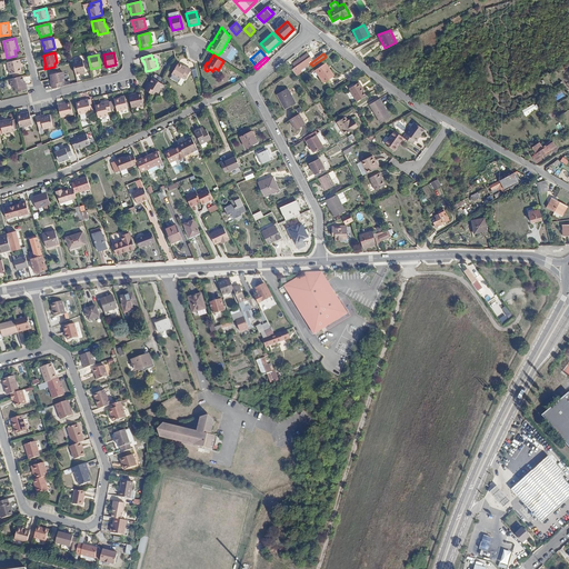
[(312,60),(310,57),(292,70),(297,76),(302,72),(301,70),(309,63),(309,62),(312,60)]
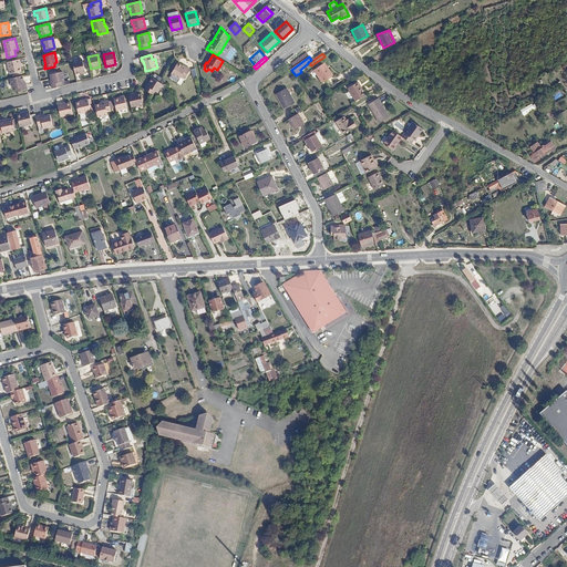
[(20,59),(7,62),(10,74),(21,72),(20,68),(20,63),(21,63),(20,59)]
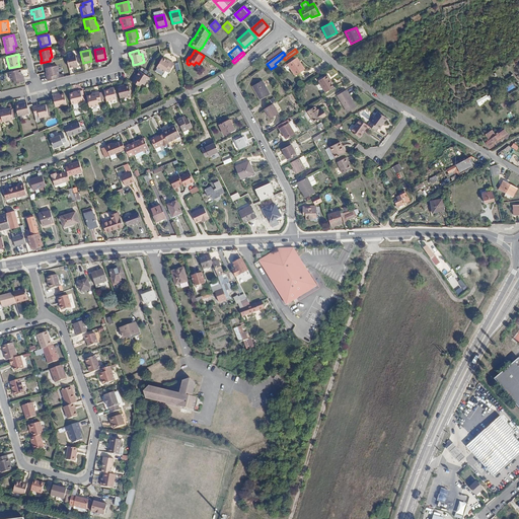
[(67,57),(69,68),(74,66),(78,65),(75,54),(66,56),(67,57)]
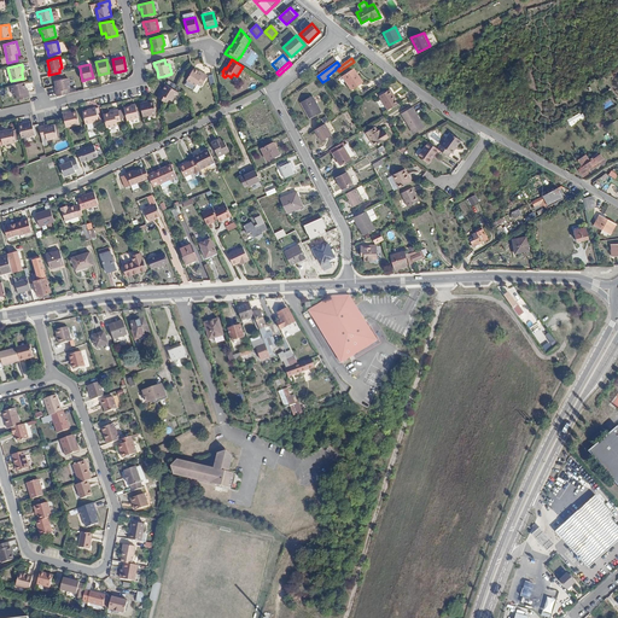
[(203,75),(199,73),(193,69),(186,80),(196,86),(197,83),(202,86),(208,76),(204,74),(203,75)]
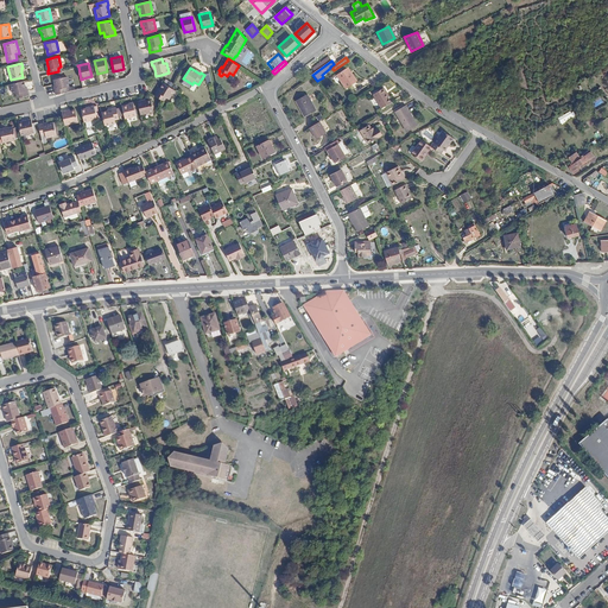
[(350,75),(347,69),(337,75),(346,89),(358,82),(352,74),(350,75)]
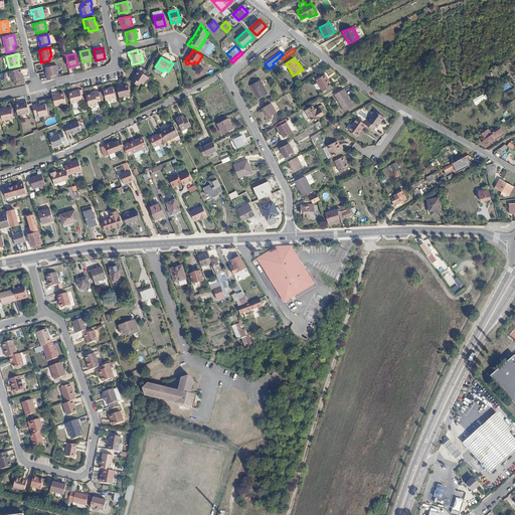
[(47,80),(56,77),(55,74),(58,73),(56,65),(45,67),(46,72),(47,76),(46,76),(47,80)]
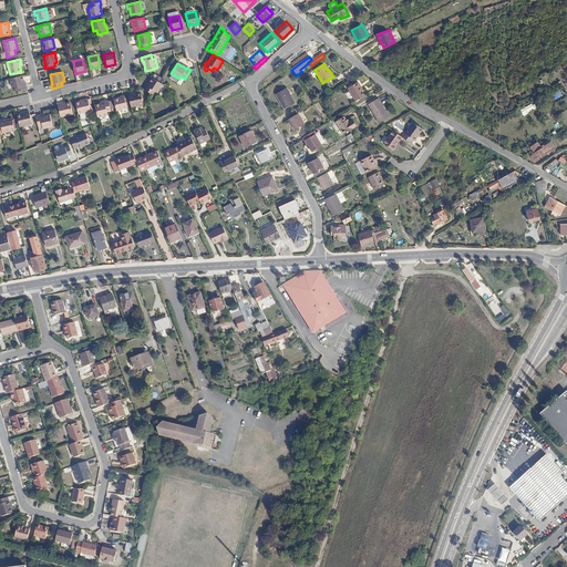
[(17,91),(27,89),(26,84),(24,85),(23,81),(22,75),(10,79),(12,88),(16,88),(17,91)]
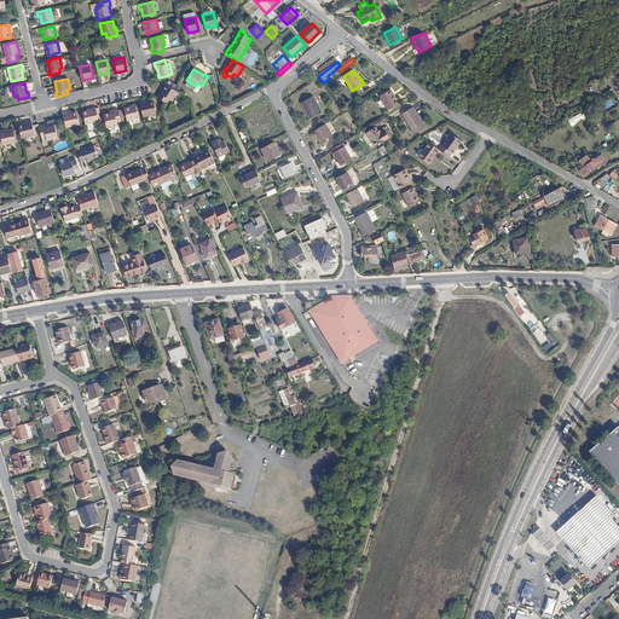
[(172,102),(178,92),(174,90),(166,85),(162,91),(160,94),(158,94),(157,97),(167,103),(169,100),(172,102)]
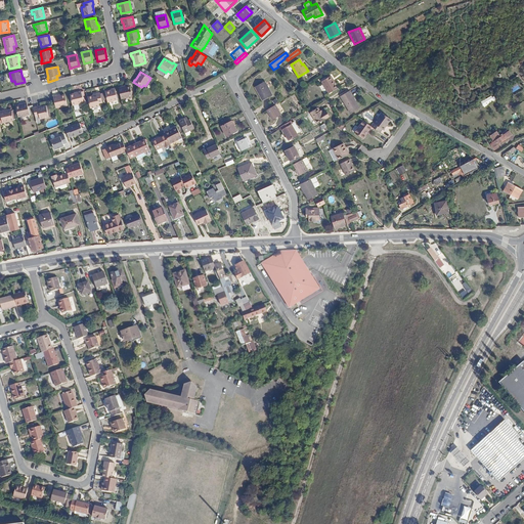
[(332,80),(333,80),(331,76),(321,82),(329,93),(337,88),(335,84),(332,80)]
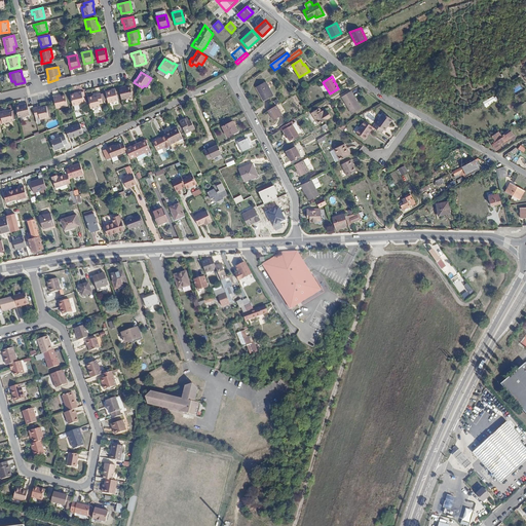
[(265,82),(256,87),(263,101),(273,96),(265,82)]
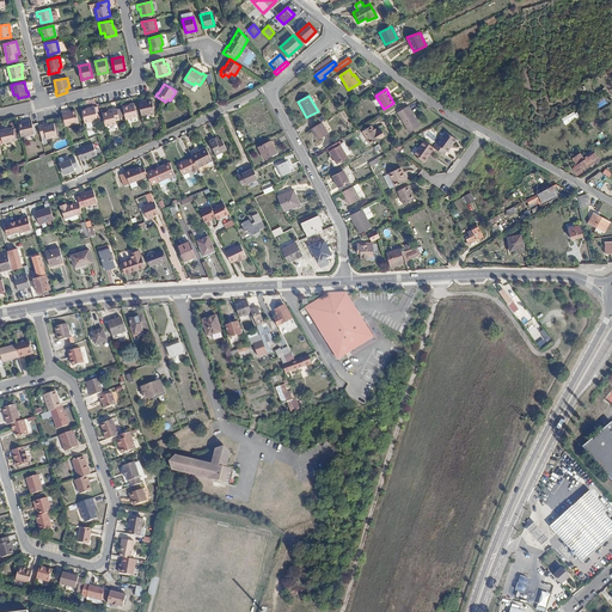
[(139,103),(141,116),(154,112),(152,101),(147,102),(142,103),(142,102),(139,103)]
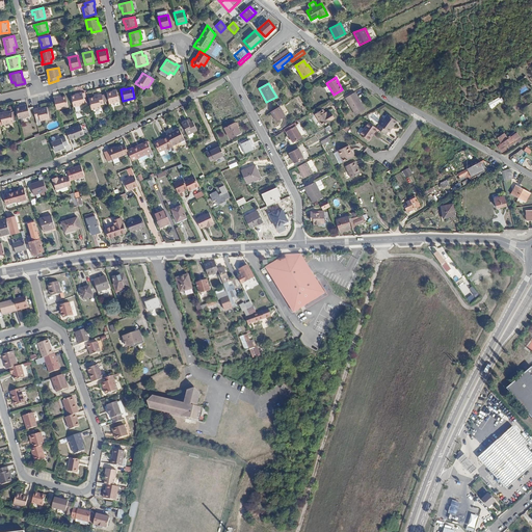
[(107,94),(109,104),(120,102),(116,90),(112,90),(113,91),(107,94)]
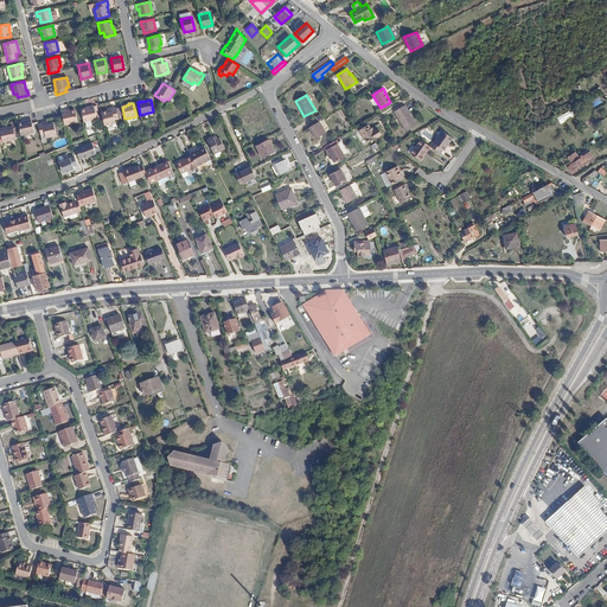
[(81,109),(84,122),(97,119),(94,106),(89,106),(90,108),(87,108),(81,109)]
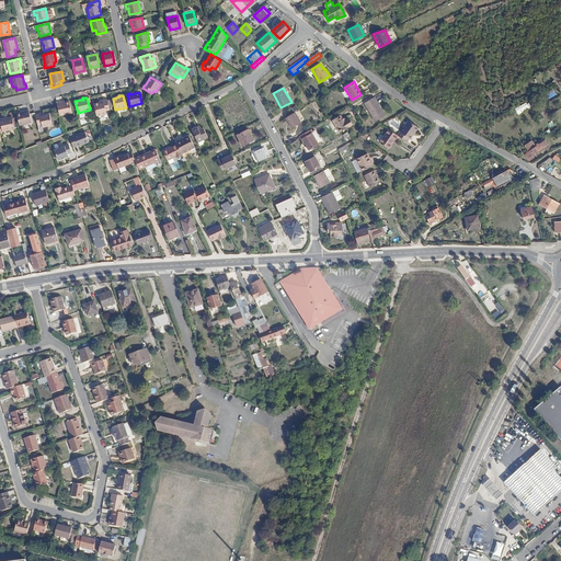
[(382,110),(375,98),(365,103),(374,116),(382,110)]
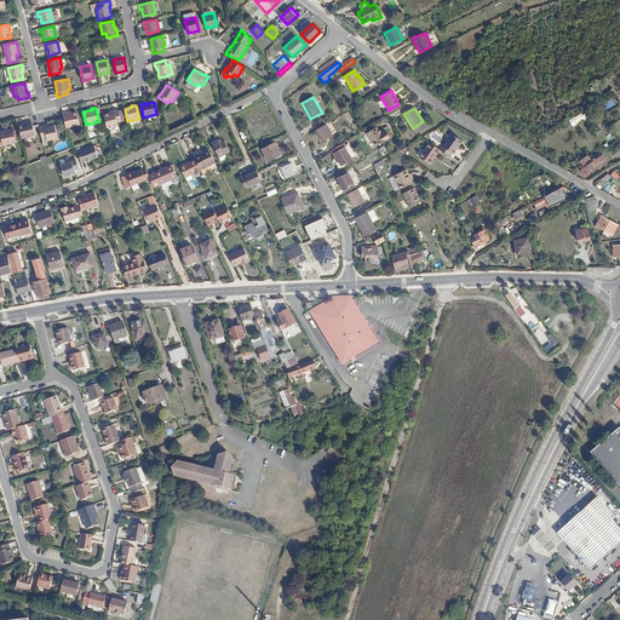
[(104,115),(107,128),(118,126),(116,122),(121,121),(119,110),(114,112),(114,113),(110,114),(104,115)]
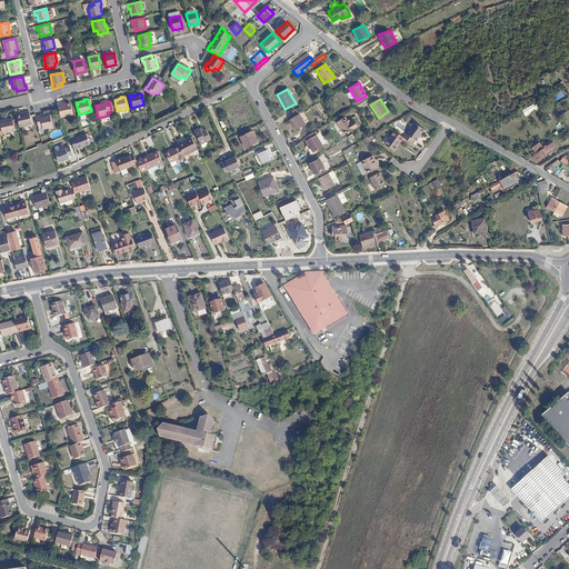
[(59,109),(61,118),(72,115),(70,102),(66,103),(62,105),(62,103),(58,105),(59,109)]
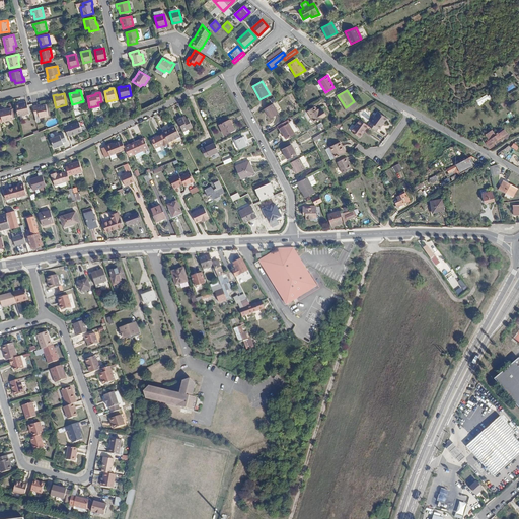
[(357,107),(354,101),(346,107),(349,112),(357,107)]
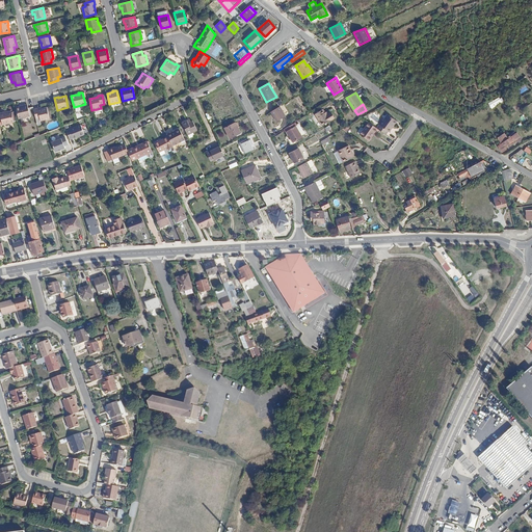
[(16,108),(19,120),(30,116),(28,108),(27,105),(23,105),(23,107),(20,107),(16,108)]
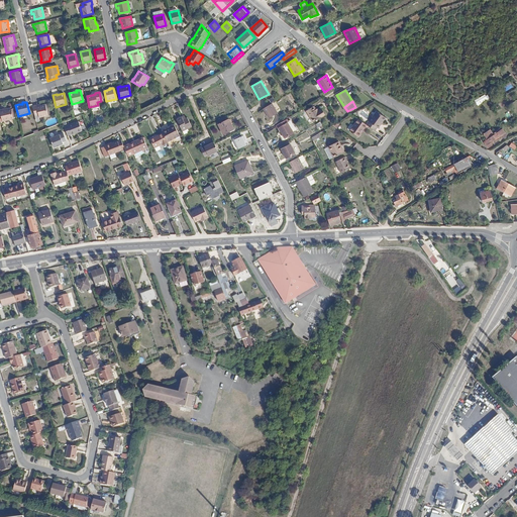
[(273,102),(264,107),(270,117),(279,112),(273,102)]
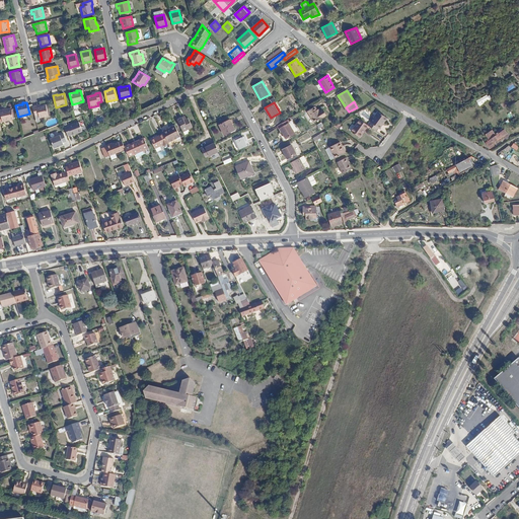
[(32,106),(34,114),(39,113),(39,116),(50,113),(48,103),(41,105),(36,105),(32,106)]
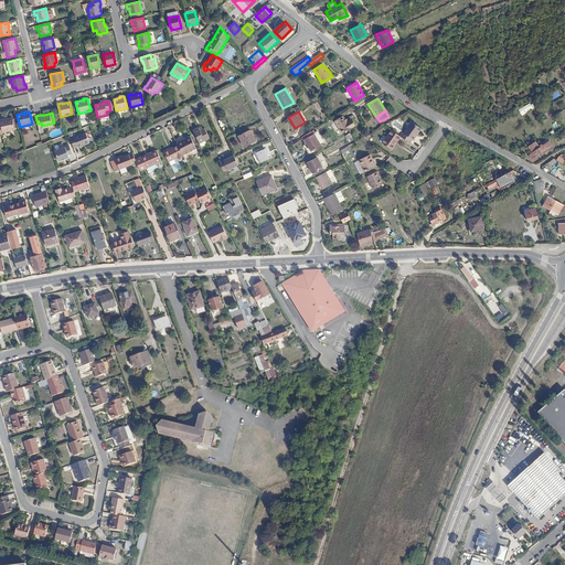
[(348,121),(345,118),(344,115),(336,120),(343,132),(355,126),(352,119),(350,120),(348,121)]
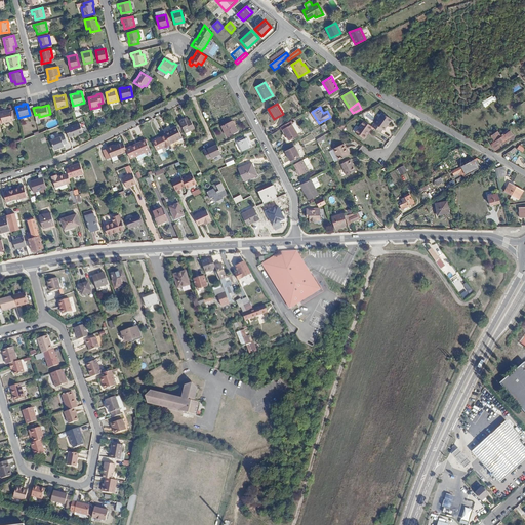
[(0,111),(0,112),(3,125),(14,122),(11,110),(8,111),(4,112),(4,111),(0,111)]
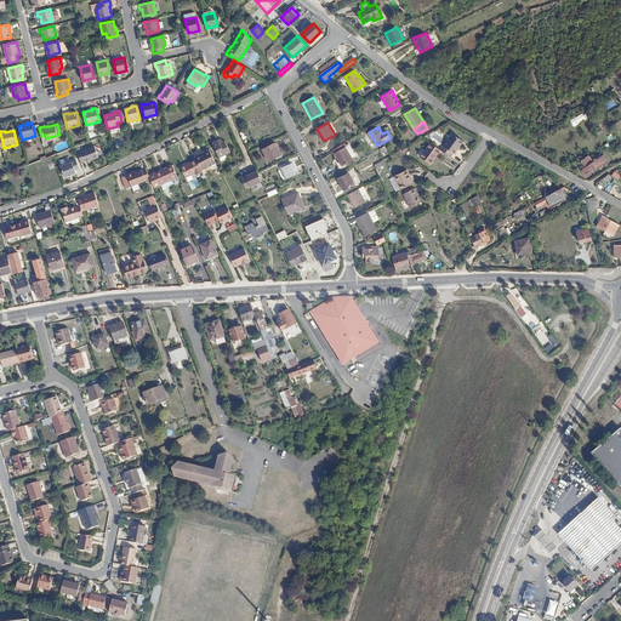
[(444,153),(450,158),(454,154),(455,155),(463,142),(451,134),(443,147),(440,146),(439,149),(444,153)]
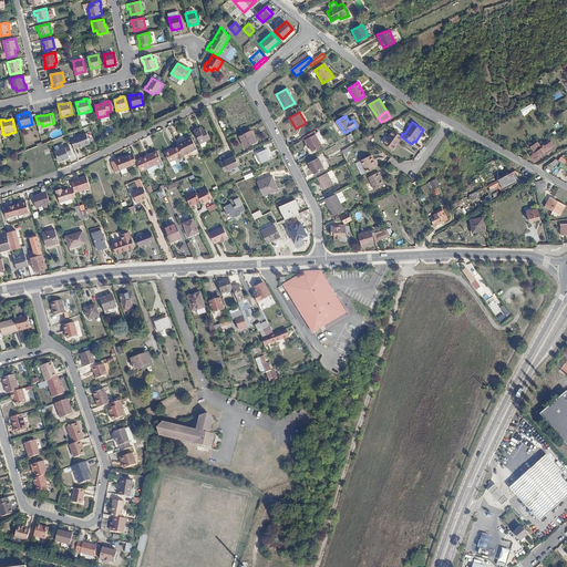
[(198,132),(197,129),(192,131),(198,144),(208,140),(203,130),(200,131),(198,132)]
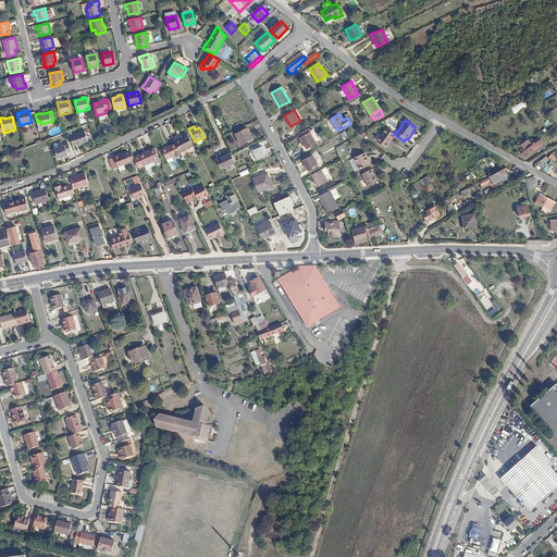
[(247,126),(236,133),(242,143),(252,137),(247,126)]
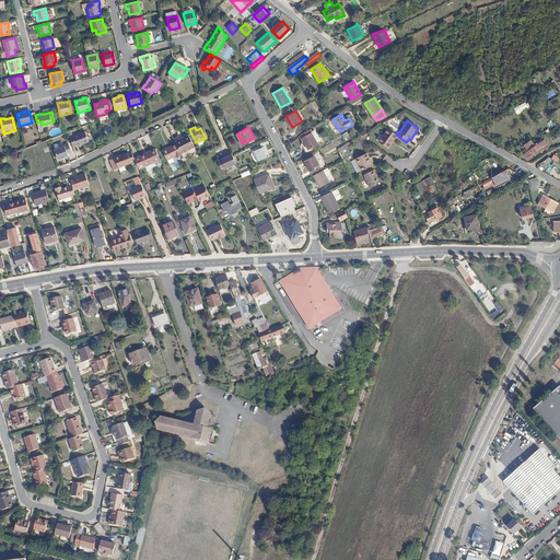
[(311,128),(299,136),(301,139),(302,138),(305,142),(306,146),(310,149),(318,144),(312,132),(311,128)]
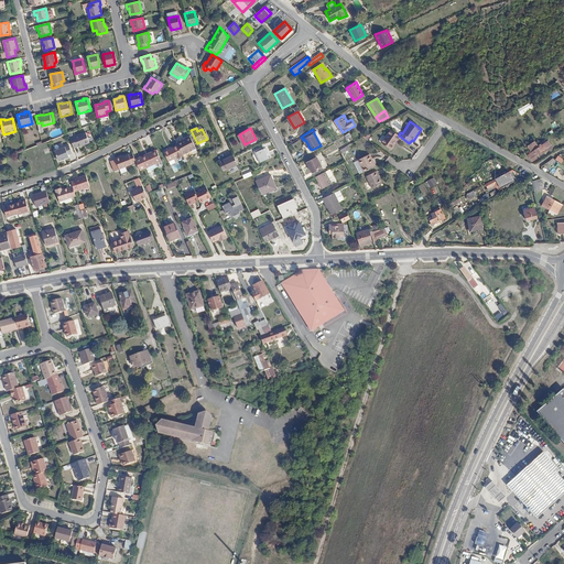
[(399,136),(393,131),(383,145),(392,151),(398,143),(399,144),(403,139),(399,136)]
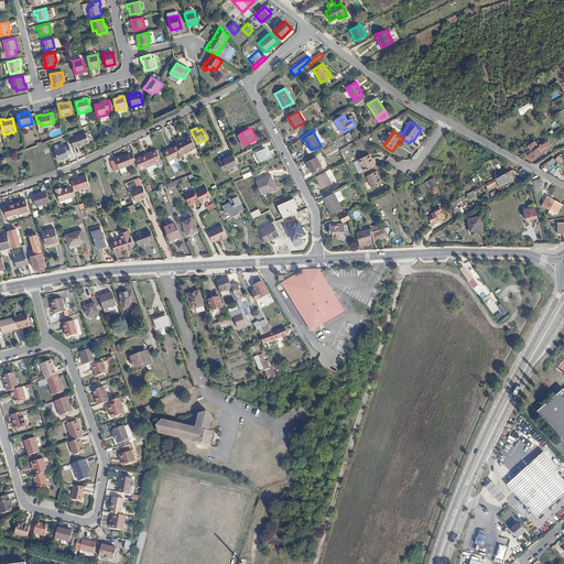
[(69,139),(74,148),(77,147),(78,148),(89,143),(85,132),(69,139)]
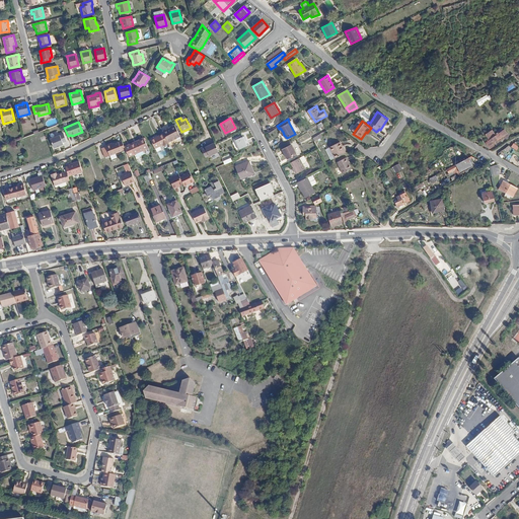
[(162,133),(163,134),(167,142),(178,137),(173,126),(168,129),(169,130),(162,133)]
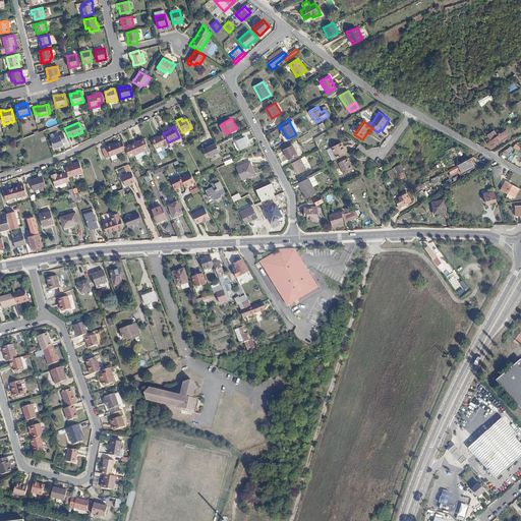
[(487,135),(490,139),(488,140),(489,141),(488,143),(491,149),(496,147),(495,145),(498,142),(499,143),(500,143),(502,142),(503,141),(502,139),(505,137),(506,139),(510,137),(506,131),(504,132),(503,130),(497,134),(495,130),(487,135)]
